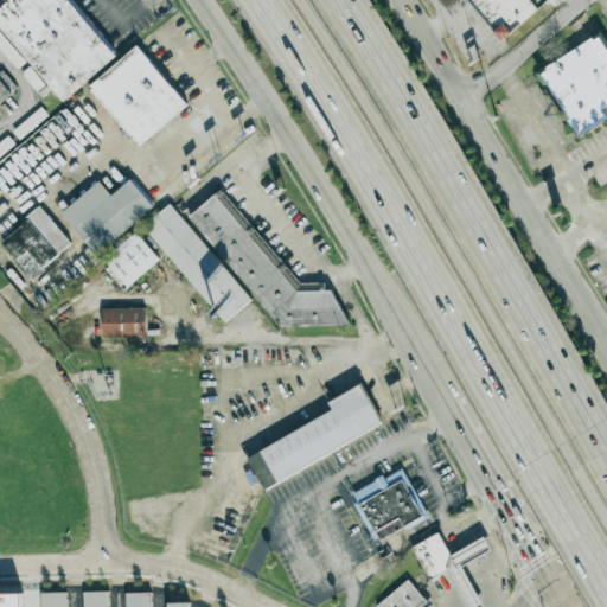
[(0,30),(63,103),(116,57),(66,0),(10,0),(0,8),(0,30)]
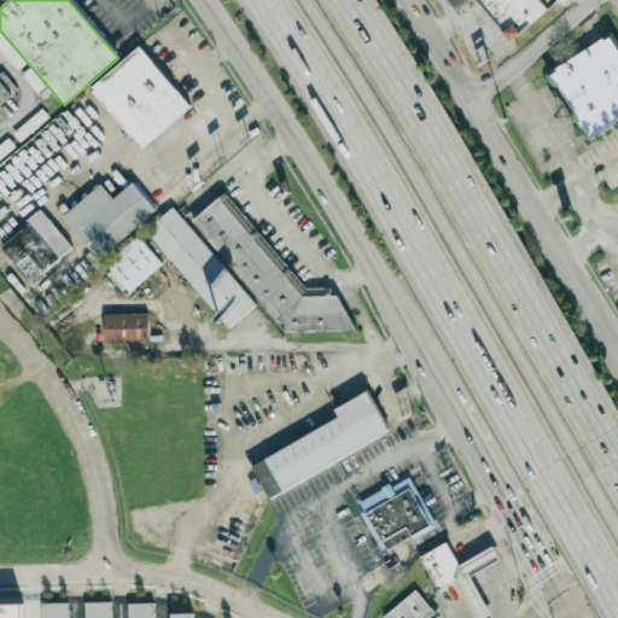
[(476,0),(508,42),(547,12),(537,0),(476,0)]
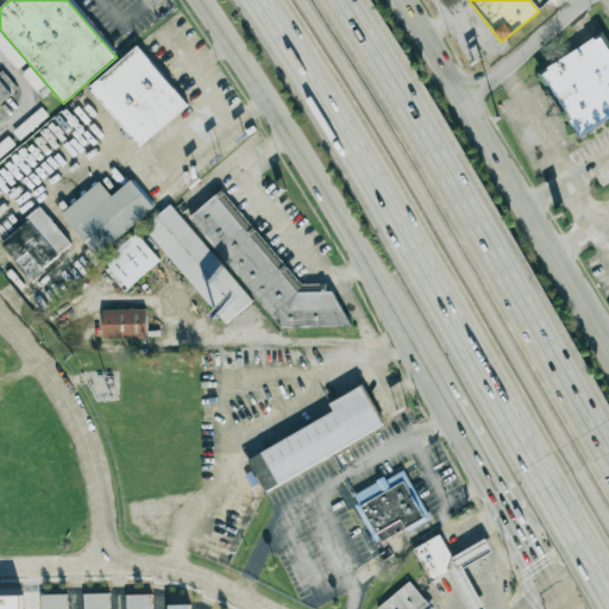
[(539,70),(578,140),(608,123),(608,39),(606,33),(539,70)]
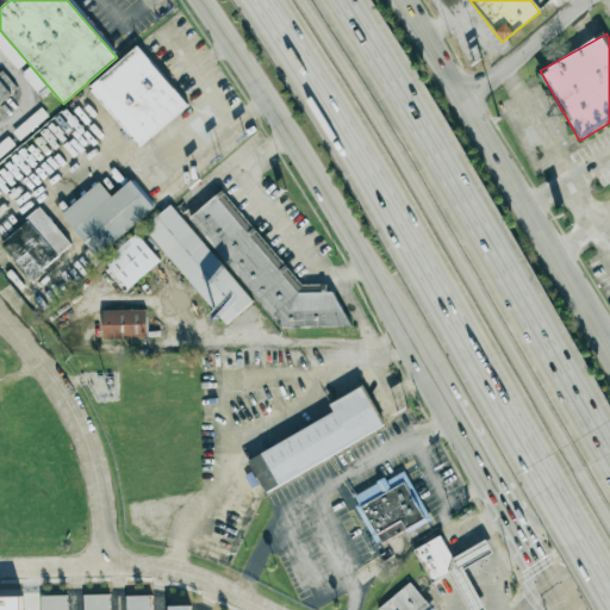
[(137,149),(188,107),(139,47),(88,88),(137,149)]
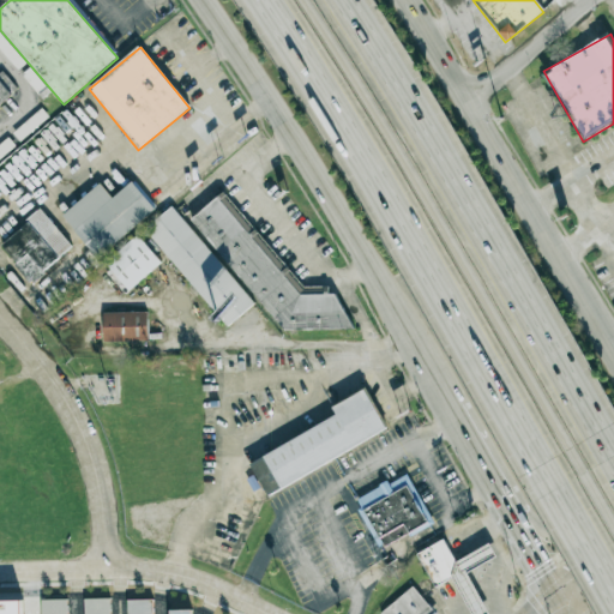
[(0,106),(14,94),(0,76),(0,106)]
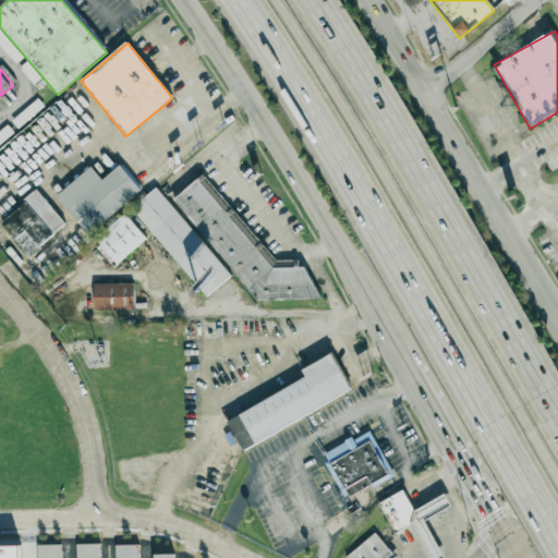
[(92,168),(56,195),(86,235),(143,192),(122,165),(101,180),(92,168)]
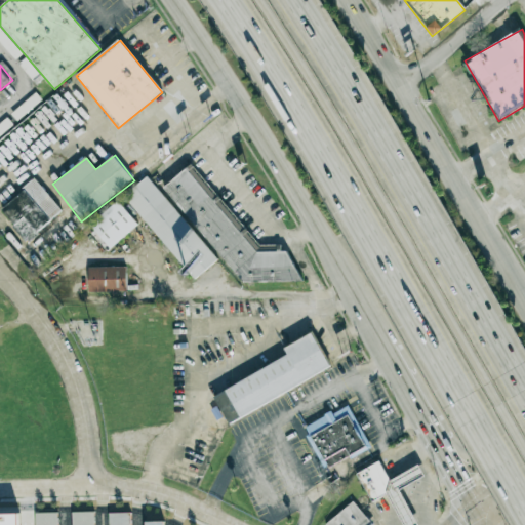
[(307,281),(278,245),(257,245),(192,164),(163,187),(189,220),(190,229),(148,176),(124,195),(186,273),(186,270),(193,279),(218,259),(224,259),(242,282),(307,281)]
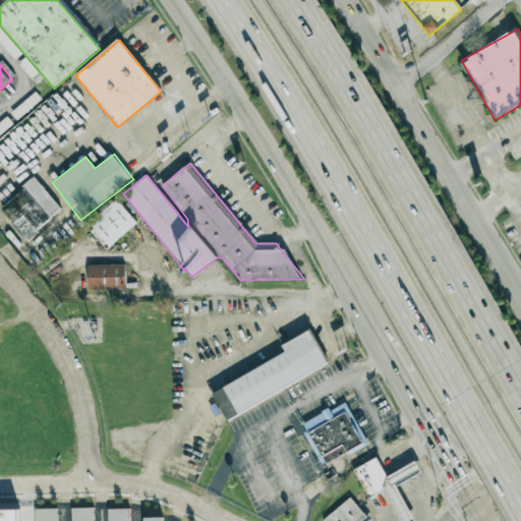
[(0,207),(25,239),(62,211),(36,178),(0,207)]
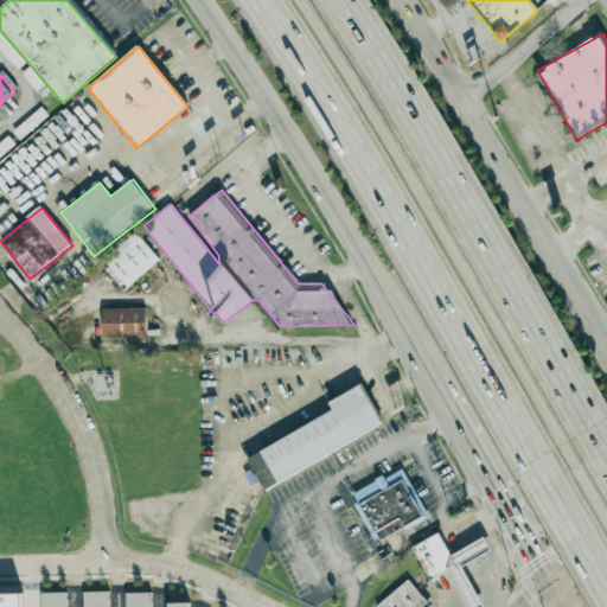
[(104,260),(128,287),(160,260),(136,232),(104,260)]
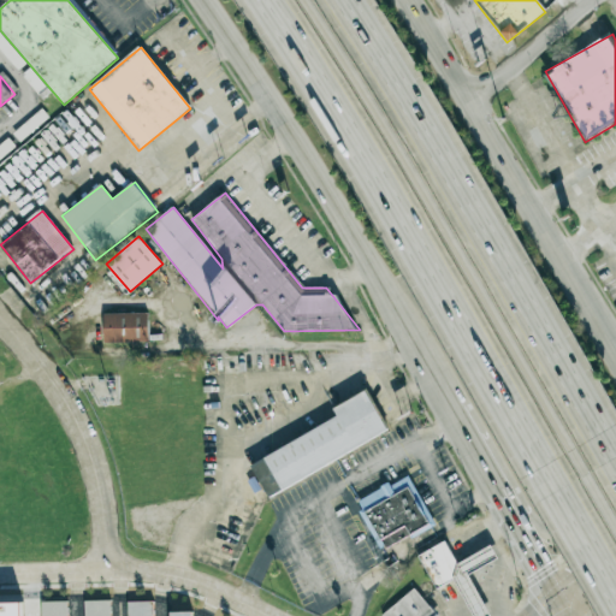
[(148,342),(148,313),(102,314),(104,343),(148,342)]
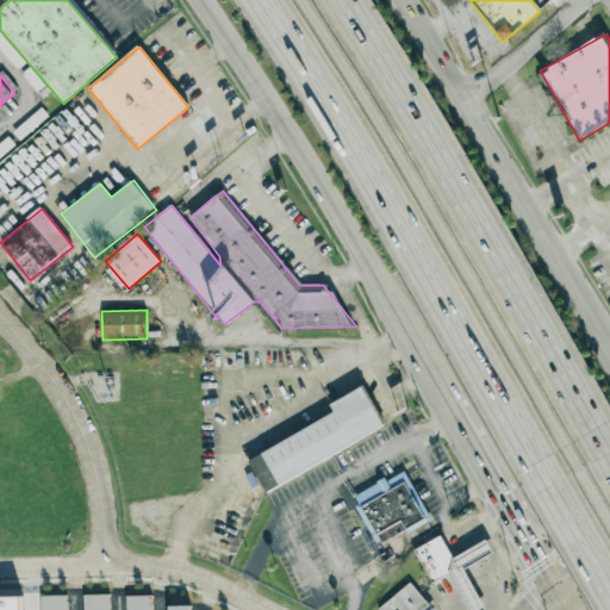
[(385,428),(363,387),(329,405),(332,414),(247,460),(265,492),(385,428)]
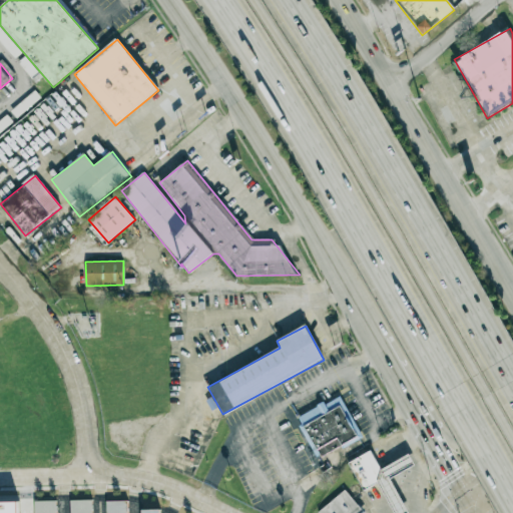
[(338,396),(296,419),(319,460),(361,436),(338,396)]
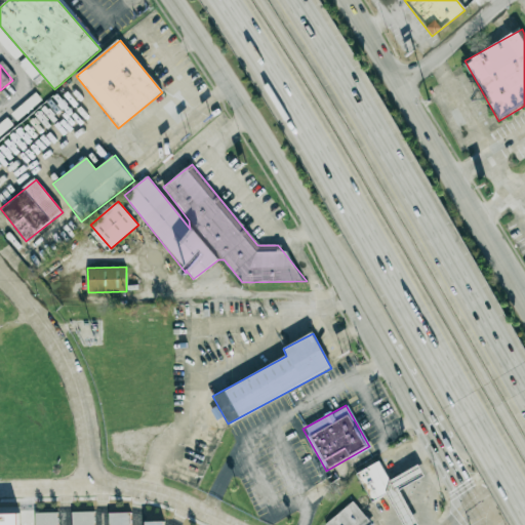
[(390,481),(378,461),(355,475),(370,502),(387,494),(390,481)]
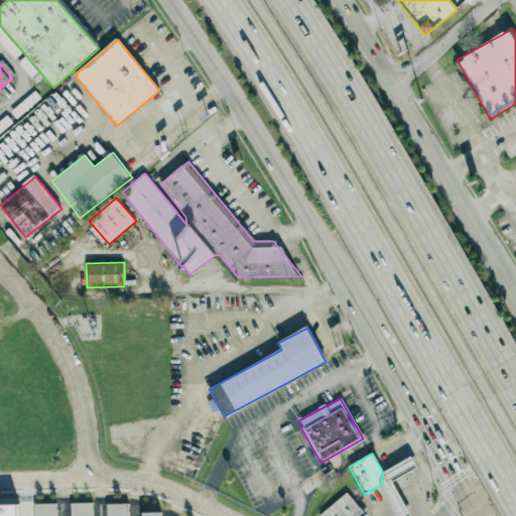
[(380,486),(396,515),(411,515),(392,481),(416,468),(411,457),(383,473),(380,486)]
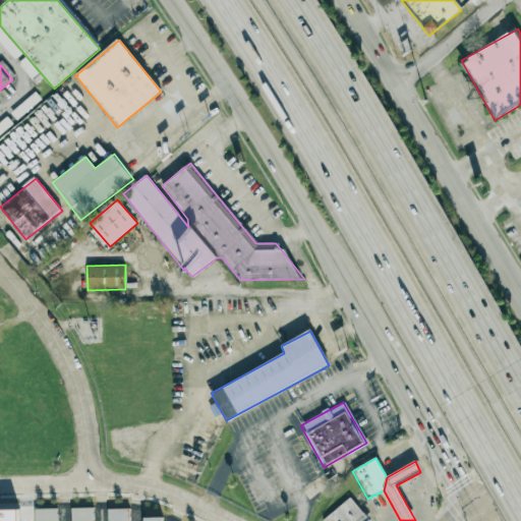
[(93,520),(94,508),(71,508),(71,520),(93,520)]
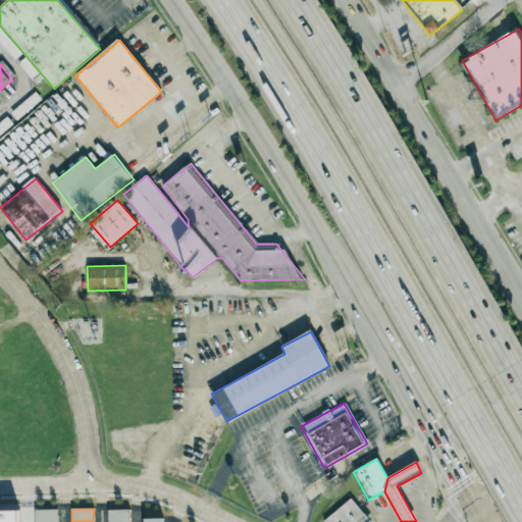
[(0,521),(0,510),(19,510),(19,521),(0,521)]
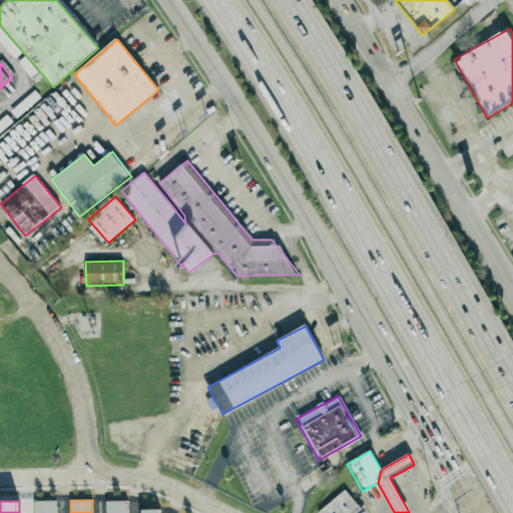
[(55,512),(56,501),(34,501),(34,512),(55,512)]
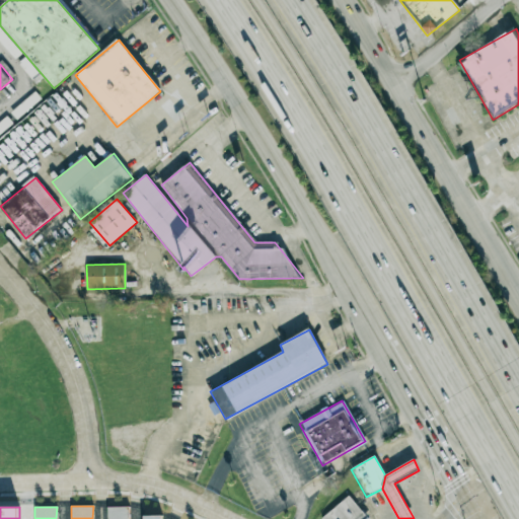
[(129,518),(129,507),(106,507),(106,518),(129,518)]
